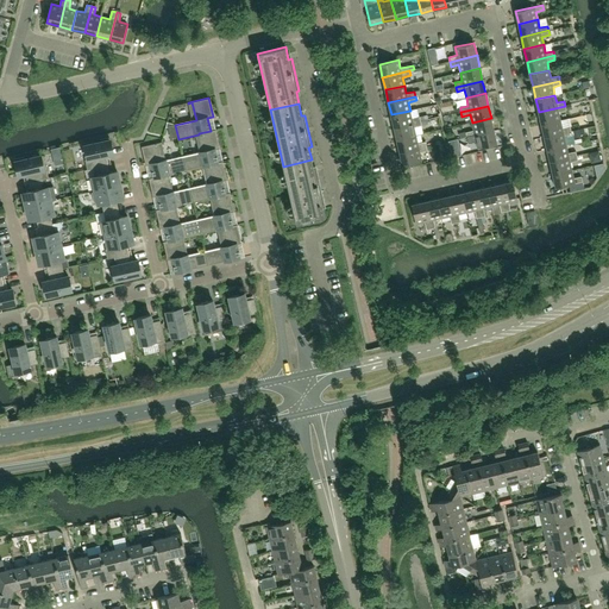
[(560,120),(559,112),(566,111),(565,106),(539,112),(541,125),(560,120)]
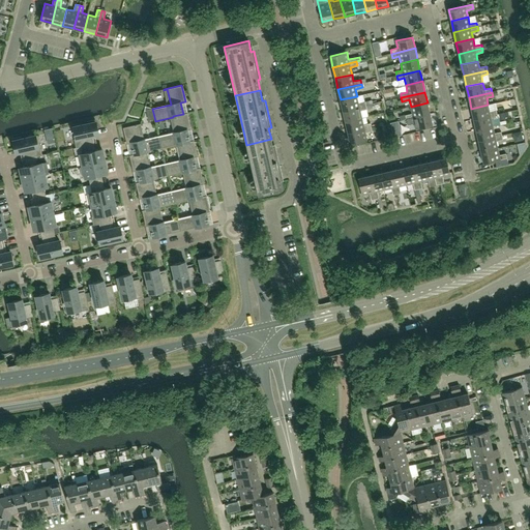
[(372,105),(371,100),(358,102),(357,96),(341,99),(343,111),(366,106),(372,105)]
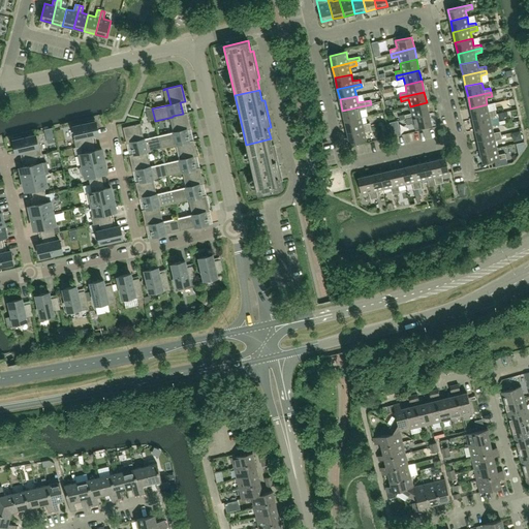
[(429,114),(427,102),(410,106),(411,114),(404,115),(405,119),(429,114)]
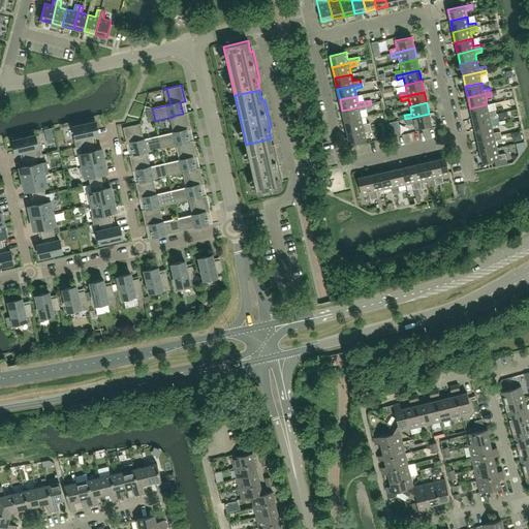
[(496,114),(495,110),(489,112),(487,104),(470,109),(472,119),(496,114)]
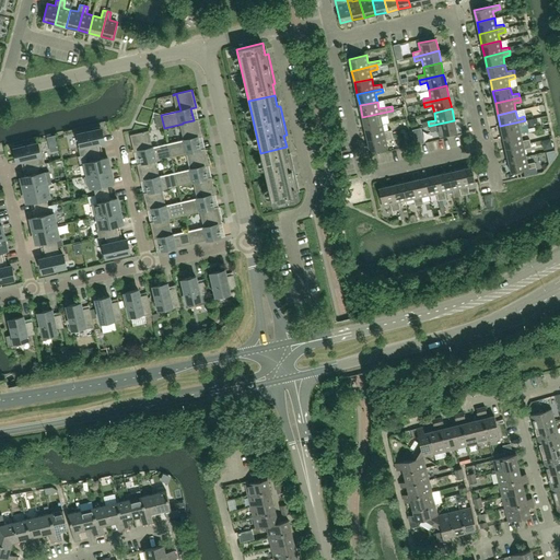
[(388,116),(387,112),(362,117),(364,129),(383,125),(381,117),(388,116)]
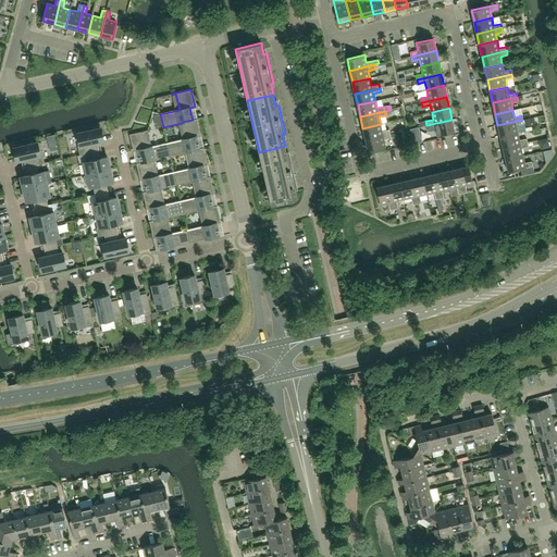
[(199,148),(196,137),(201,136),(197,119),(193,120),(182,122),(182,123),(186,138),(166,143),(170,156),(186,152),(189,151),(188,150),(199,148)]
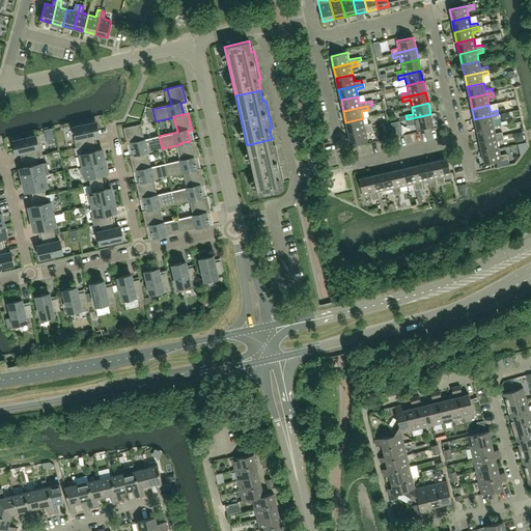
[(369,123),(384,119),(383,114),(368,118),(369,123)]
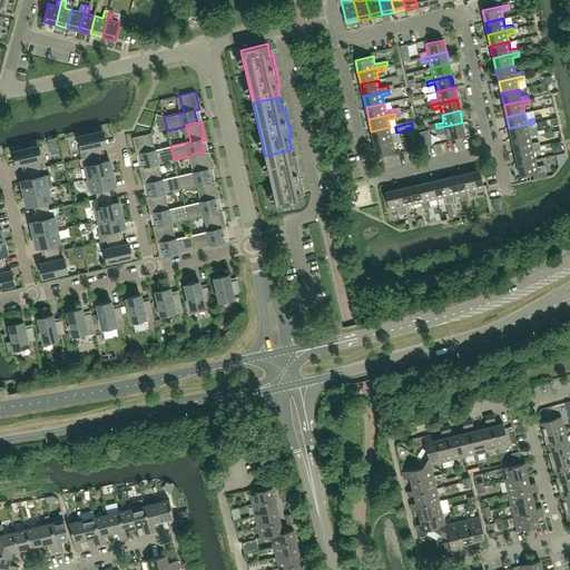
[(462,123),(436,128),(439,135),(445,134),(446,138),(465,135),(462,123)]
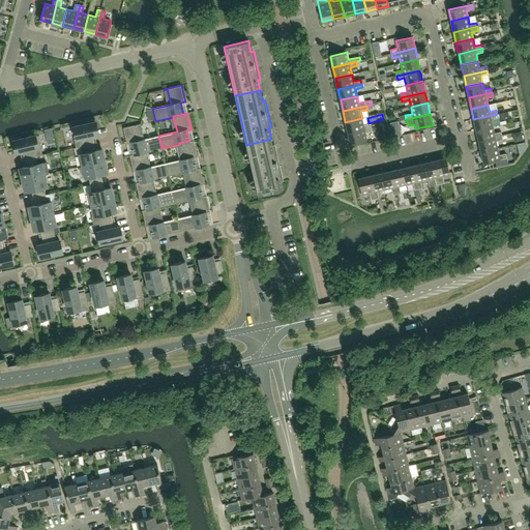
[(493,126),(491,119),(498,118),(497,114),(473,119),(476,130),(493,126)]
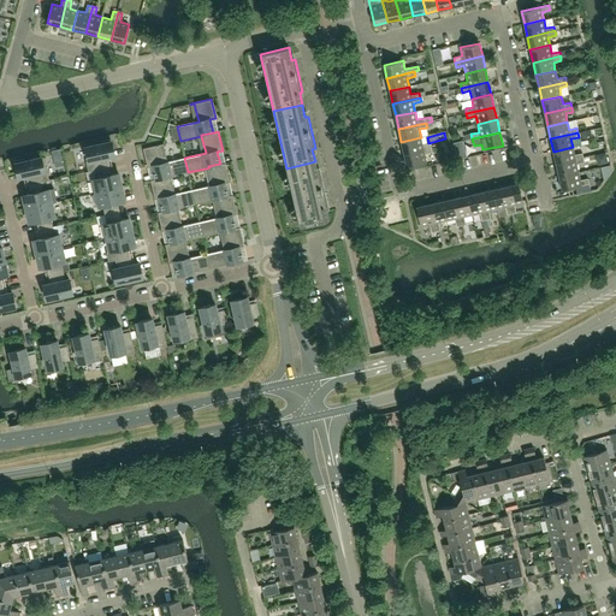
[(422,144),(421,137),(401,142),(404,154),(432,148),(431,143),(422,144)]
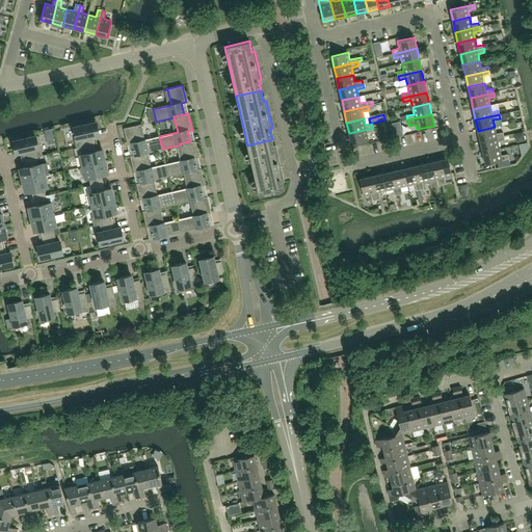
[(92,136),(99,134),(96,121),(87,123),(87,125),(74,127),(77,139),(74,139),(76,148),(95,143),(92,136)]
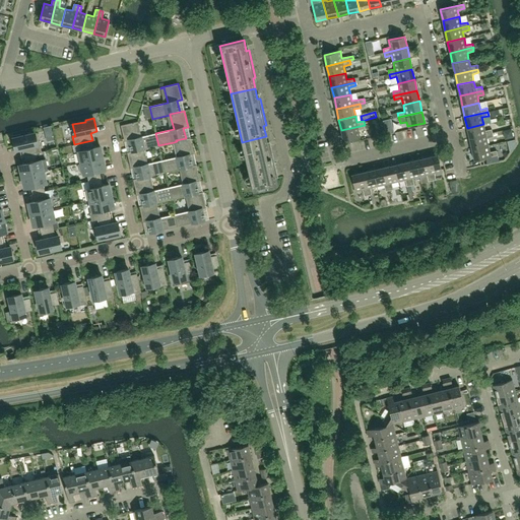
[(158,145),(155,133),(141,137),(137,122),(138,122),(138,121),(121,125),(124,141),(129,140),(131,150),(141,148),(141,149),(143,149),(158,145)]
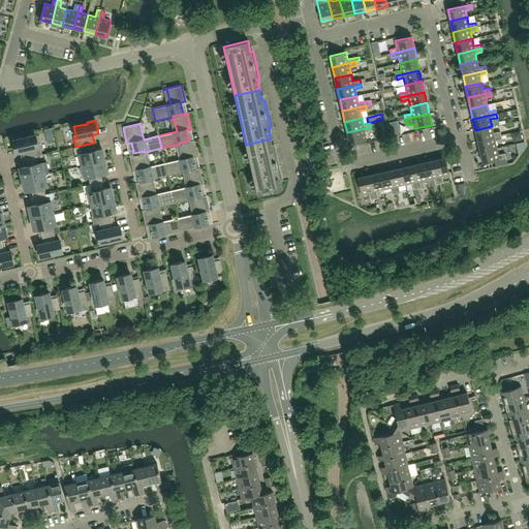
[(494,133),(492,126),(475,130),(477,141),(501,135),(500,131),(494,133)]
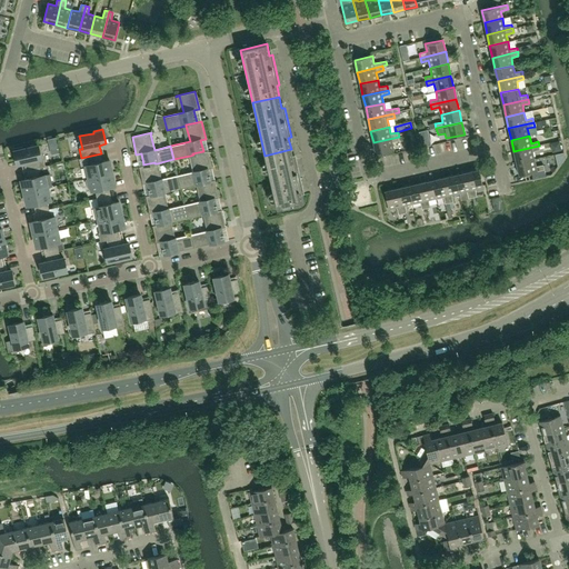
[(393,150),(392,142),(399,141),(399,137),(373,142),(376,155),(393,150)]
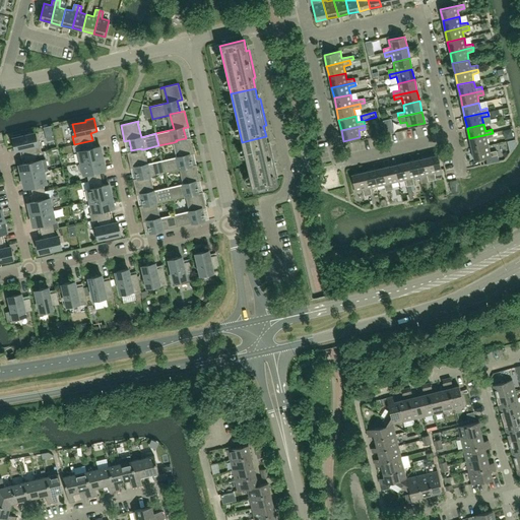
[(42,151),(37,132),(21,136),(21,134),(13,136),(16,150),(22,148),(23,156),(36,153),(42,151)]
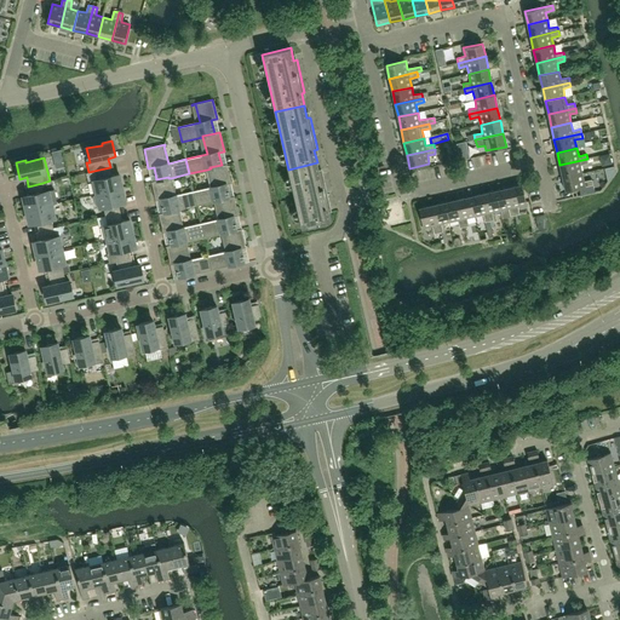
[(478,158),(471,160),(474,168),(482,166),(478,158)]
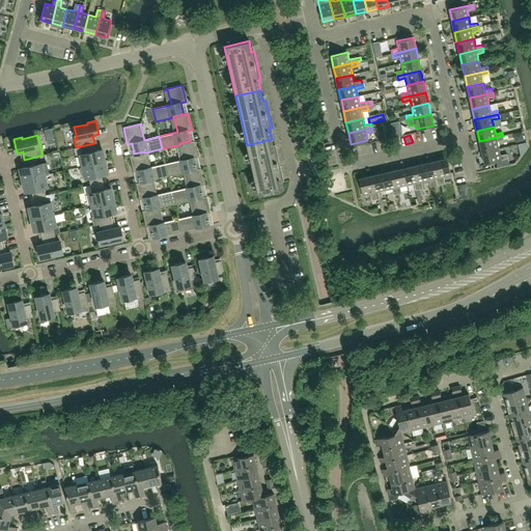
[(499,148),(497,141),(504,140),(503,136),(479,141),(482,152),(499,148)]
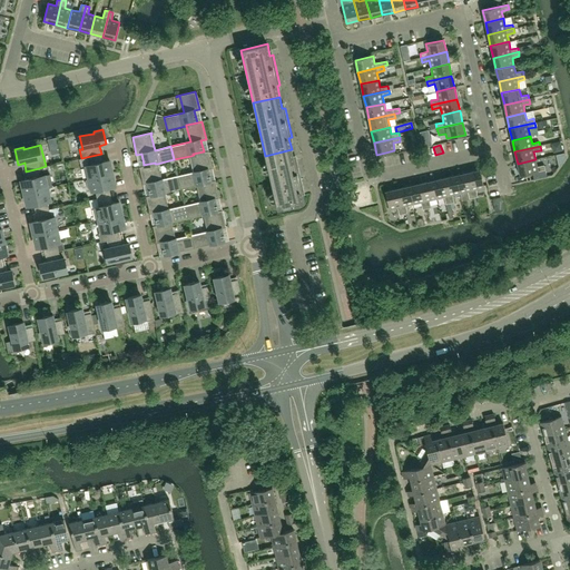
[(277,209),(304,203),(301,190),(304,190),(297,160),(294,160),(292,149),(265,156),(277,209)]
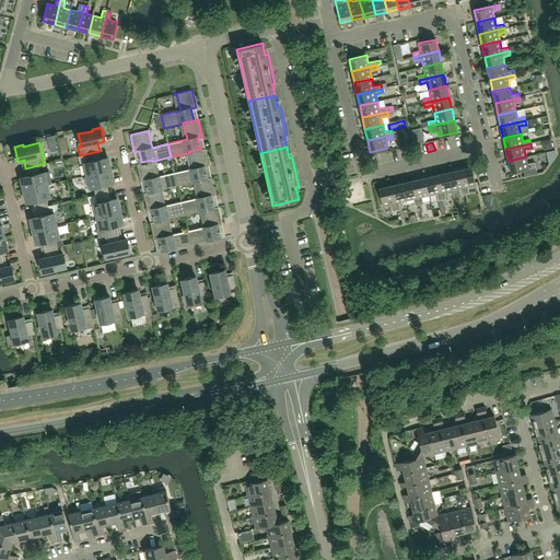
[(207,178),(205,166),(209,165),(205,148),(200,149),(189,151),(190,152),(187,153),(190,168),(174,173),(177,186),(194,182),(197,182),(196,181),(207,178)]
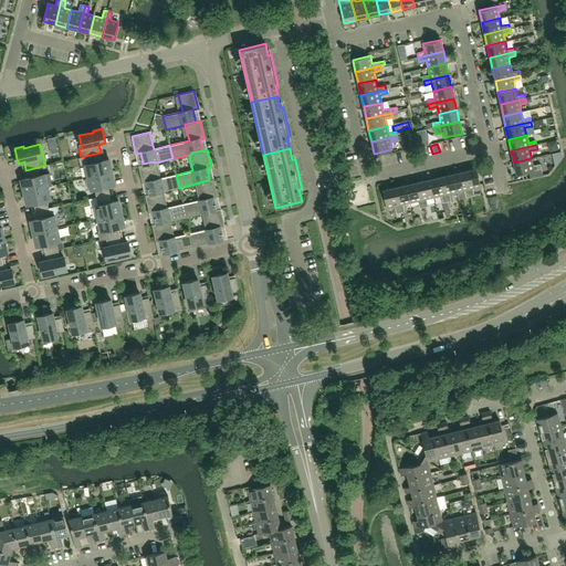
[(112,171),(108,159),(103,160),(101,153),(81,157),(81,158),(87,156),(88,164),(83,165),(85,178),(112,171)]
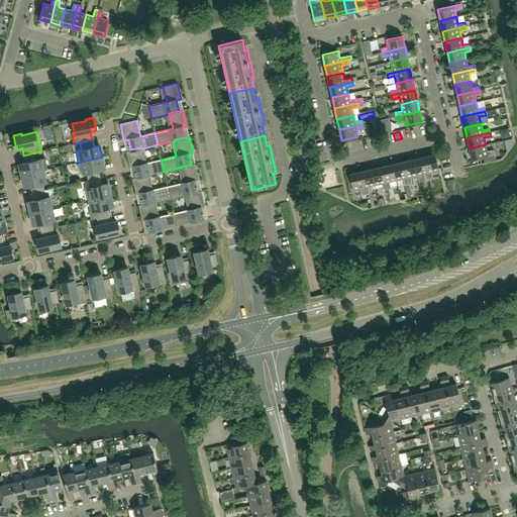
[(487,151),(486,144),(470,148),(472,160),(495,153),(494,149),(487,151)]
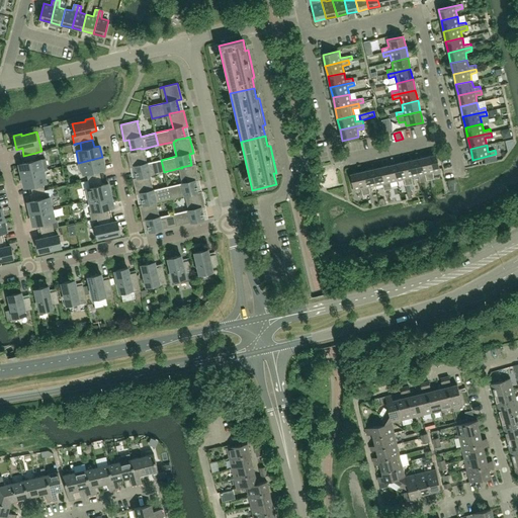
[(164,172),(161,160),(147,163),(143,149),(141,149),(141,148),(131,150),(131,151),(126,152),(131,168),(134,167),(137,177),(147,175),(147,176),(149,175),(164,172)]
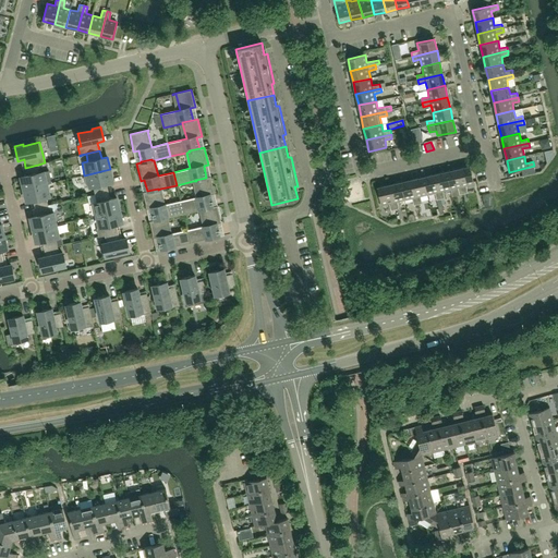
[(21,177),(24,190),(47,184),(44,171),(40,172),(38,165),(25,168),(27,176),(21,177)]
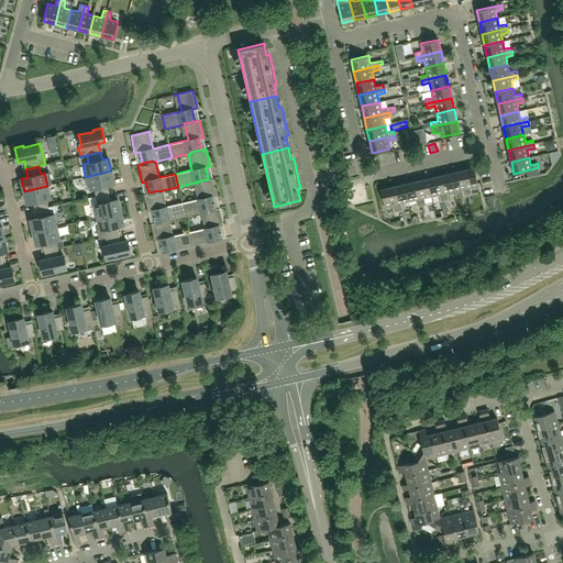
[(474,168),(462,170),(467,196),(472,195),(471,187),(478,186),(474,168)]
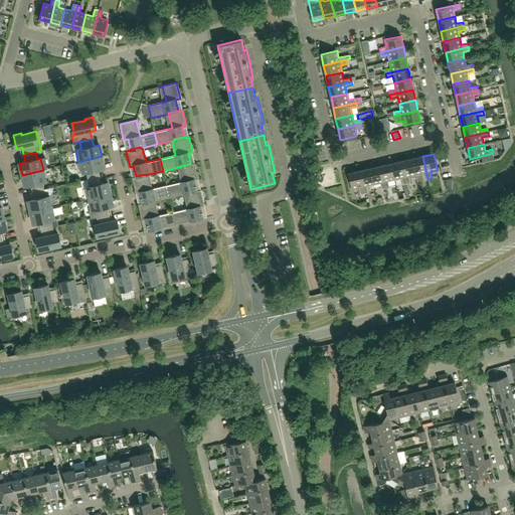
[(99,169),(105,168),(102,156),(77,162),(80,173),(86,172),(88,179),(100,176),(99,169)]
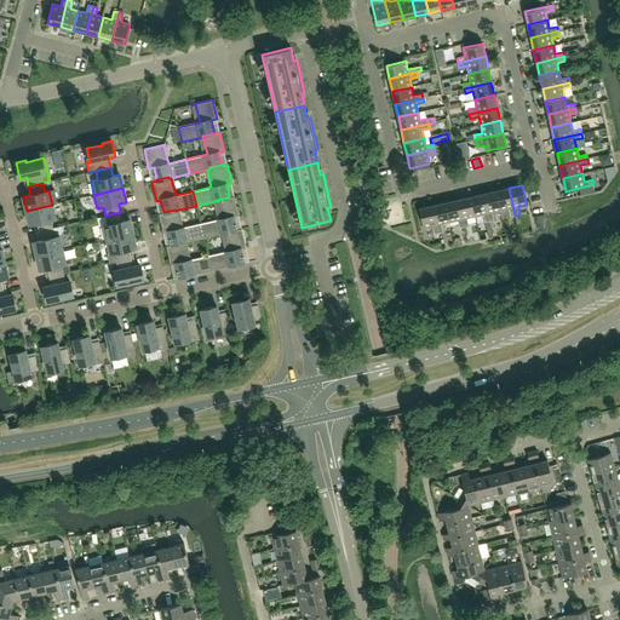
[(515,216),(509,188),(497,191),(500,211),(509,208),(511,217),(515,216)]
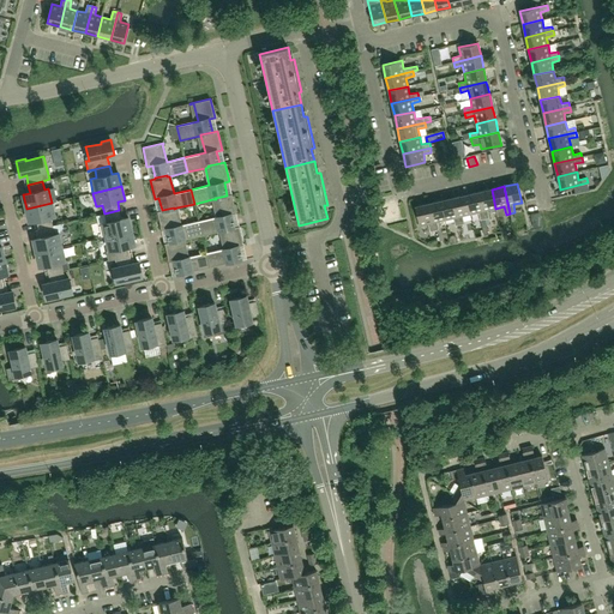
[(479,192),(486,221),(489,220),(488,210),(495,209),(492,190),(479,192)]
